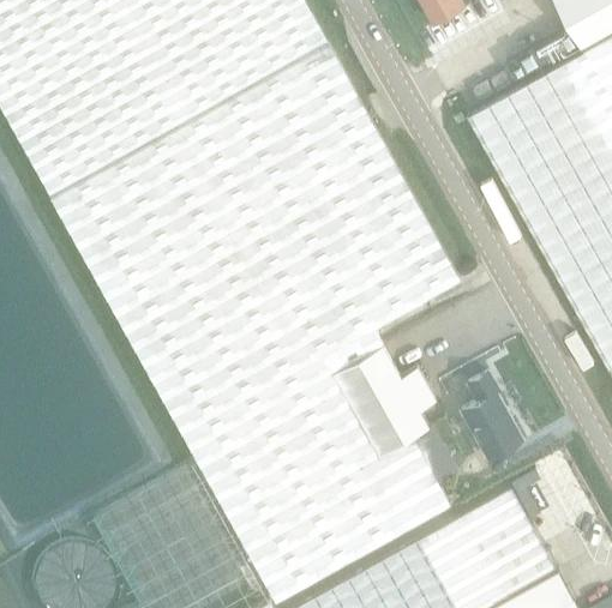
[(301,0),(0,0),(0,108),(51,199),(275,605),(450,507),(412,439),(429,429),(419,414),(436,404),(418,371),(401,380),(372,330),(460,282),(301,0)]
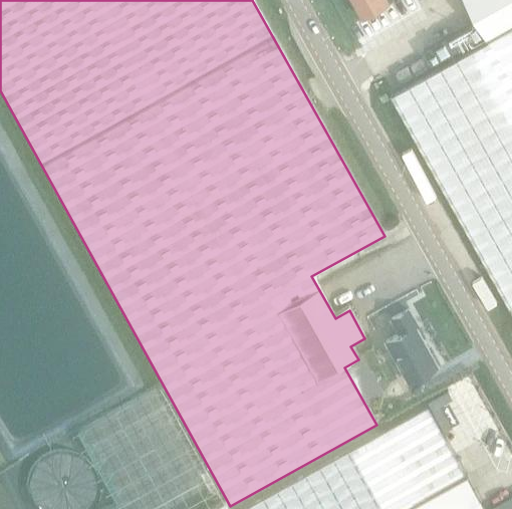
[(351,0),(364,22),(392,6),(388,0),(351,0)]
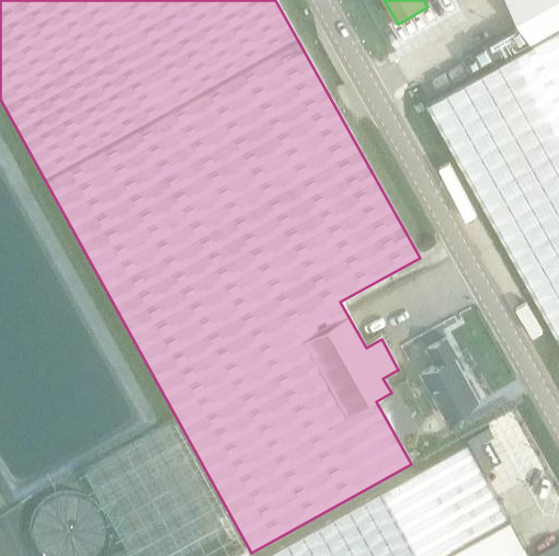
[(558,0),(506,0),(535,48),(430,106),(558,337),(558,0)]
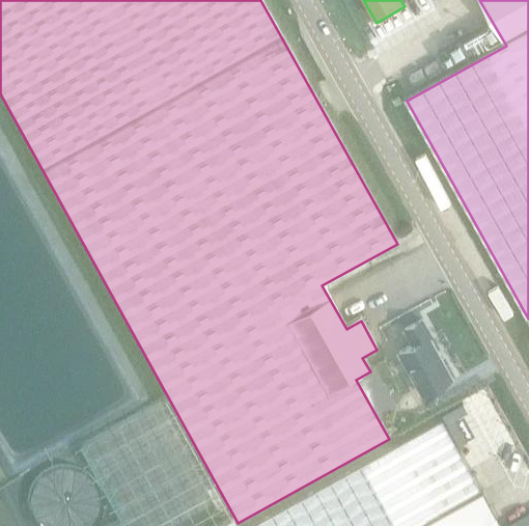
[(493,25),(441,55),(448,68),(501,37),(493,25)]
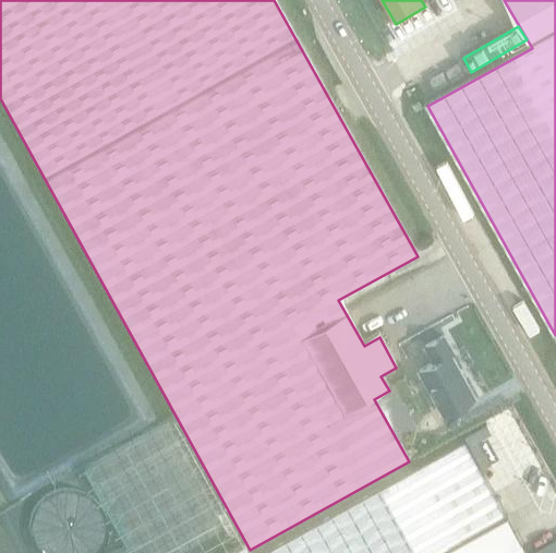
[(460,69),(447,75),(452,85),(466,77),(460,69)]
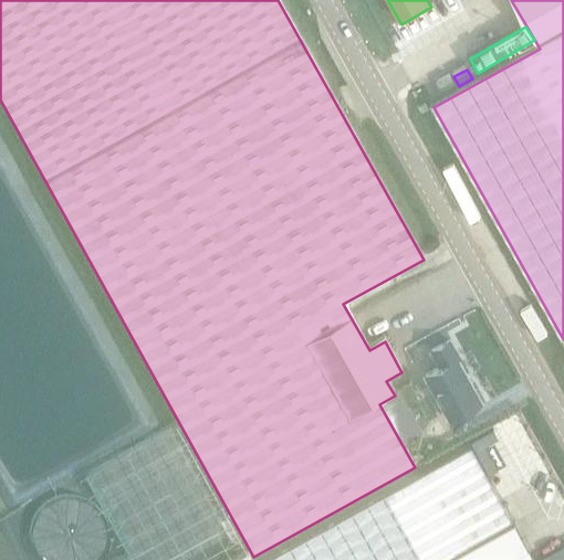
[(450,78),(438,85),(444,95),(456,87),(450,78)]
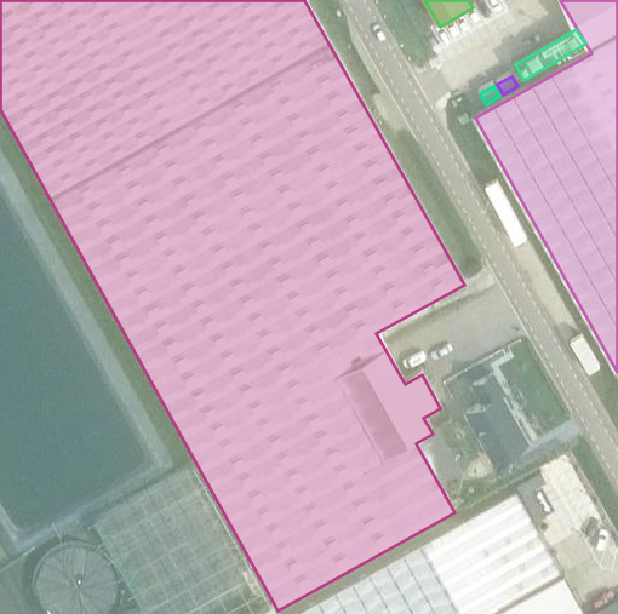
[(492,465),(526,446),(499,399),(503,397),(492,378),(471,389),(482,407),(465,417),(492,465)]
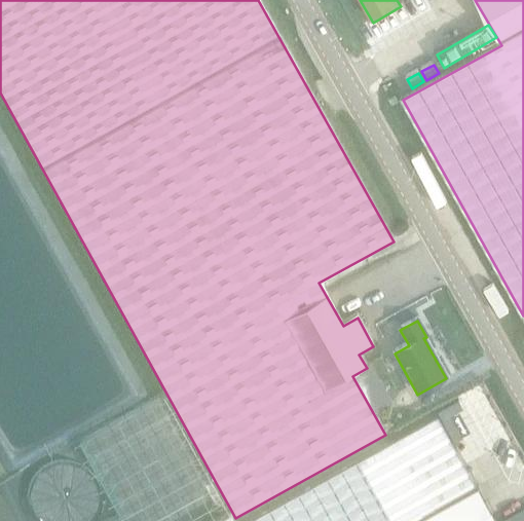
[(493,520),(438,419),(255,520),(233,520),(230,516),(223,520),(493,520)]
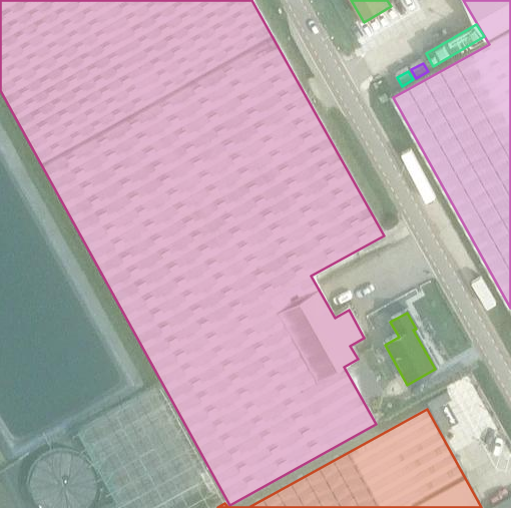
[(96,470),(92,465),(87,461),(82,458),(76,455),(70,454),(64,454),(58,455),(52,457),(46,460),(41,463),(37,468),(34,473),(31,479),(30,485),(29,491),(30,497),(31,503),(33,507),(98,507),(99,505),(101,499),(102,493),(102,487),(101,481),(99,475),(96,470)]
